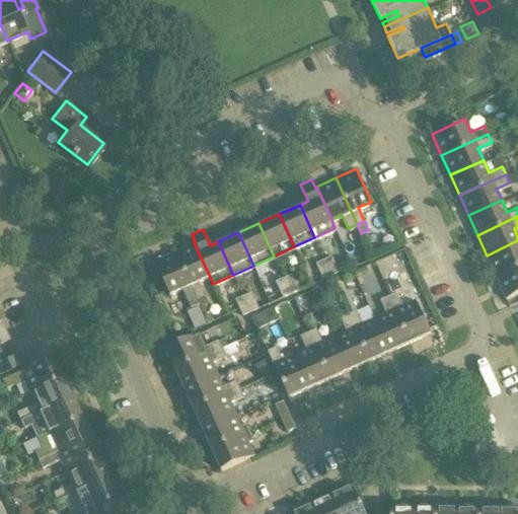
[(517,240),(487,255),(496,275),(517,265),(517,240)]
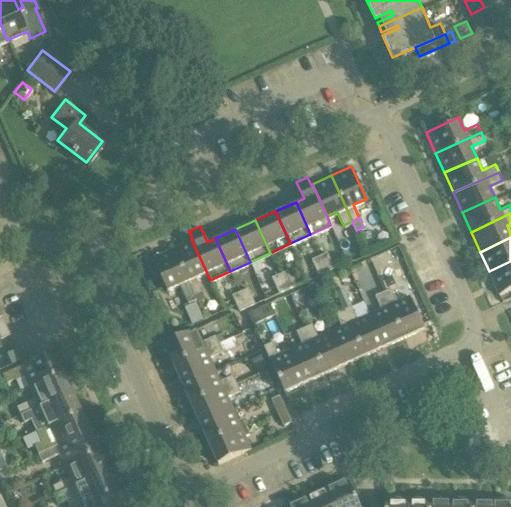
[(206,271),(191,239),(172,247),(193,293),(201,289),(195,276),(206,271)]
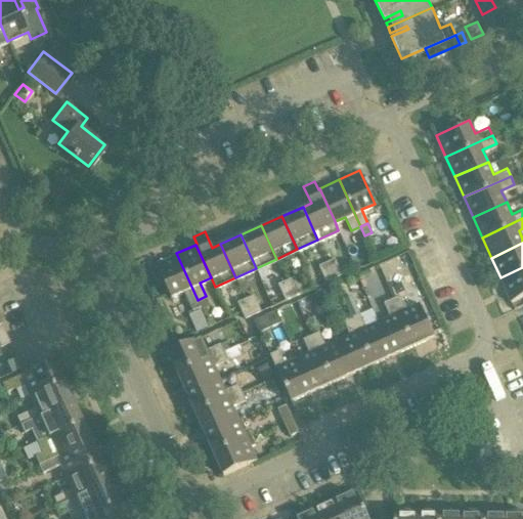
[(176,253),(156,263),(170,296),(183,290),(192,309),(201,306),(200,305),(198,300),(176,253)]
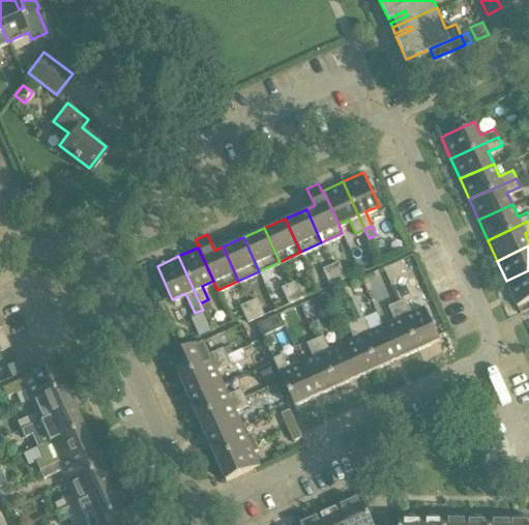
[(346,275),(338,259),(330,263),(338,279),(346,275)]
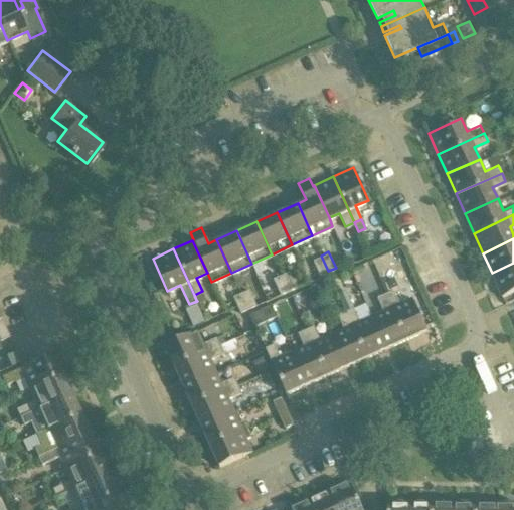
[(321,256),(313,259),(320,275),(328,271),(321,256)]
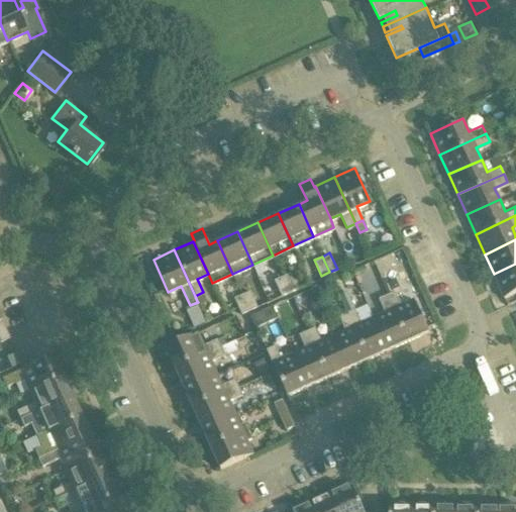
[(515,264),(494,274),(503,295),(515,289),(515,264)]
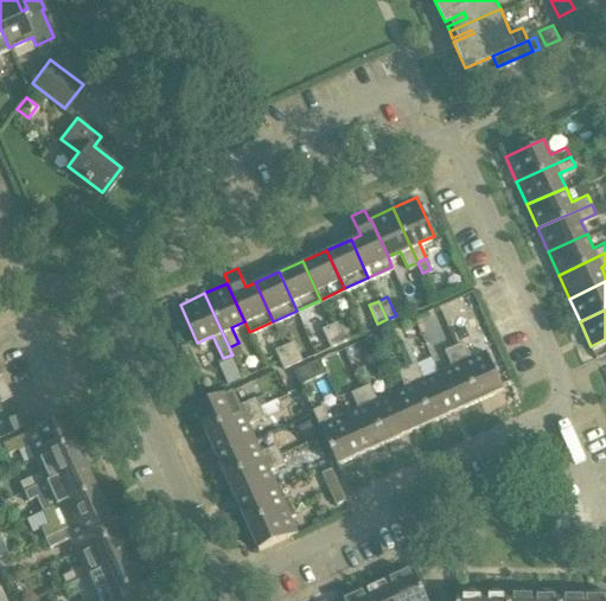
[(350,337),(342,318),(331,323),(339,340),(350,337)]
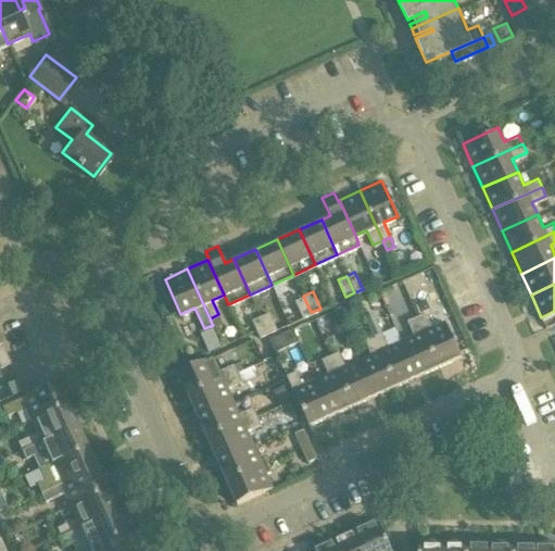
[(303,296),(294,299),(302,316),(311,312),(303,296)]
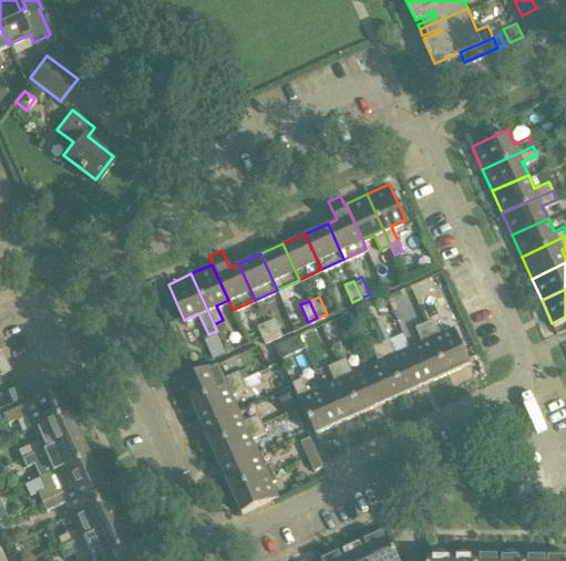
[(274,317),(265,320),(274,339),(283,334),(274,317)]
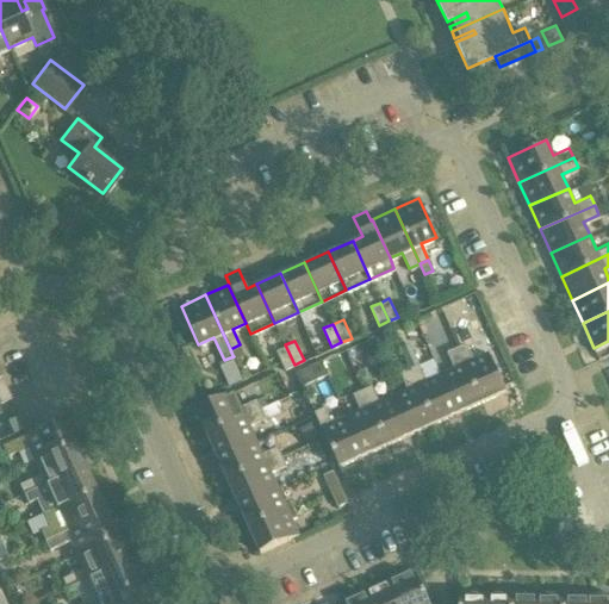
[(455,346),(480,399),(505,388),(488,350),(472,356),(465,341),(455,346)]
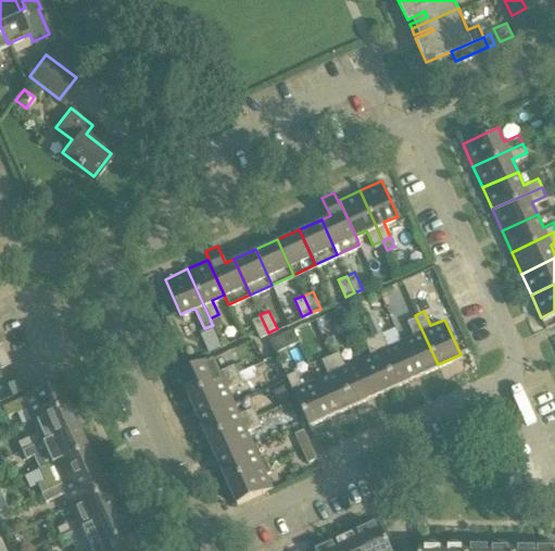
[(210,318),(212,324),(213,325),(222,321),(218,314),(210,318)]
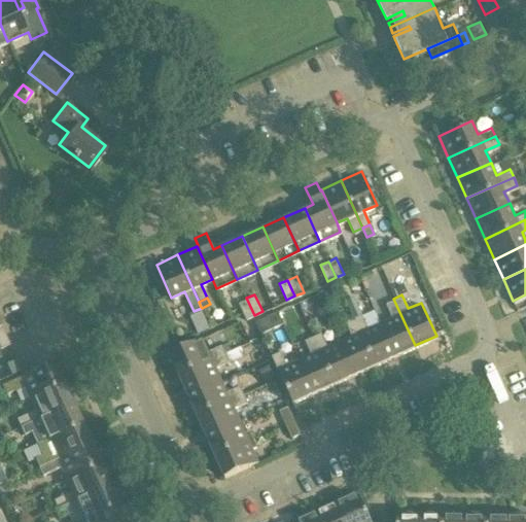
[(246,298),(238,302),(245,318),(254,315),(246,298)]
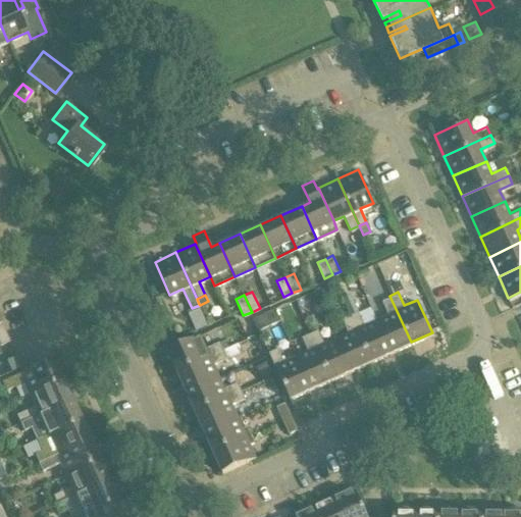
[(411,342),(389,296),(381,299),(387,313),(376,318),(391,351),(411,342)]
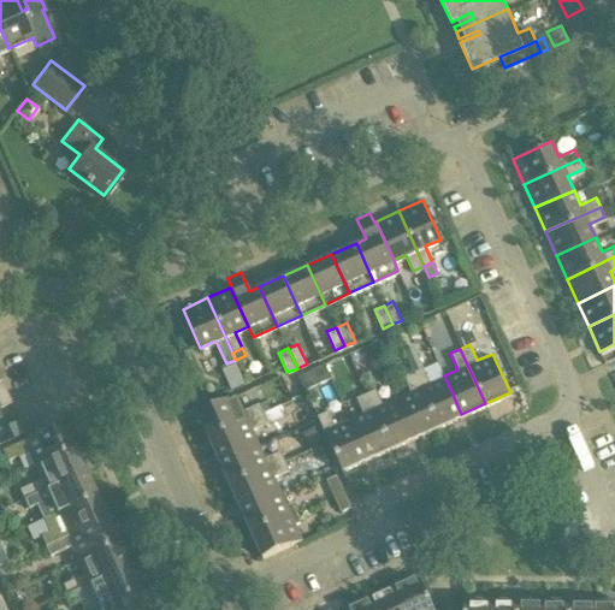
[(407,357),(413,371),(423,366),(417,353),(407,357)]
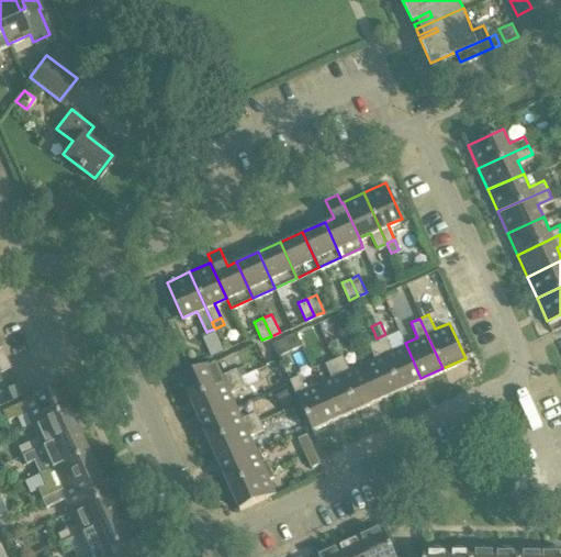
[(283,336),(290,351),(302,345),(295,331),(283,336)]
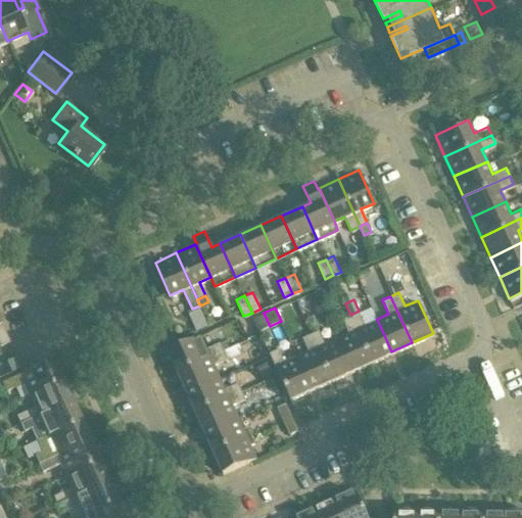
[(194,328),(206,323),(200,309),(188,314),(194,328)]
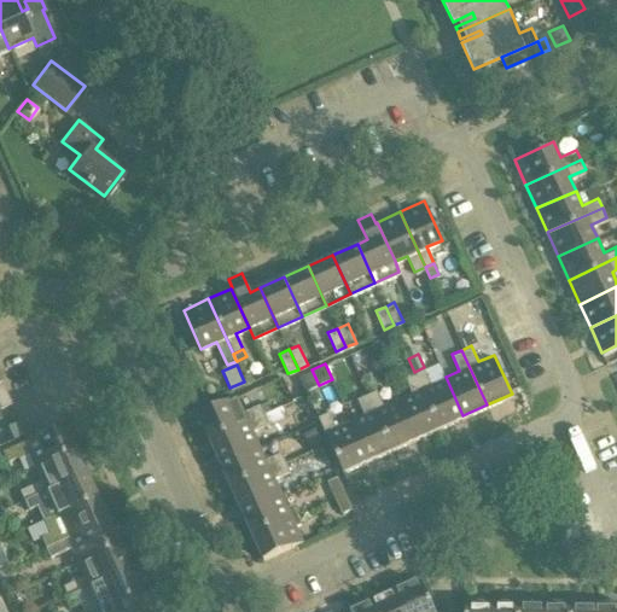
[(424,367),(414,372),(440,426),(463,415),(446,377),(431,383),(424,367)]
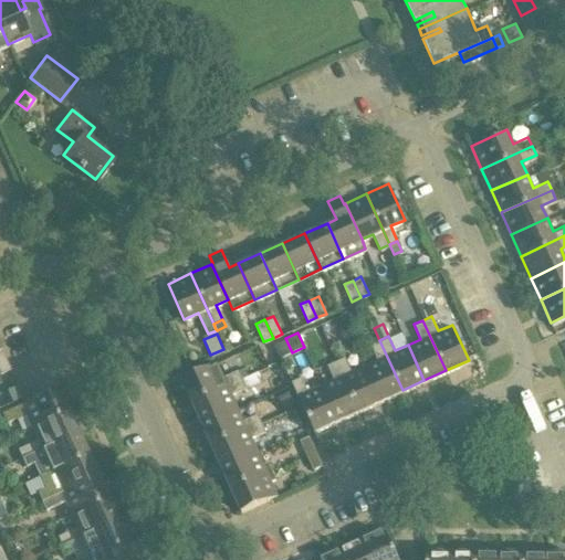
[(403,390),(379,340),(370,344),(377,358),(364,365),(380,400),(403,390)]
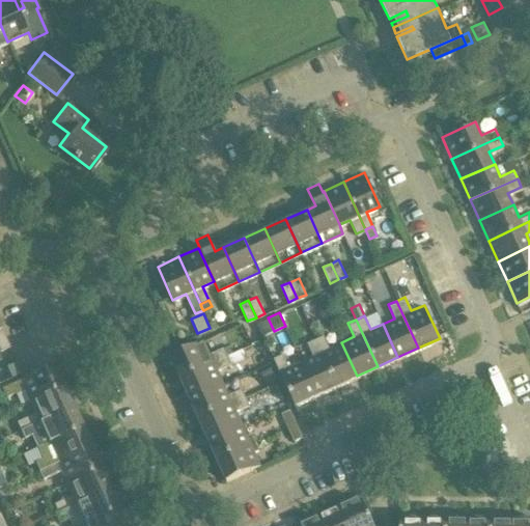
[(0,348),(9,344),(0,324),(0,348)]
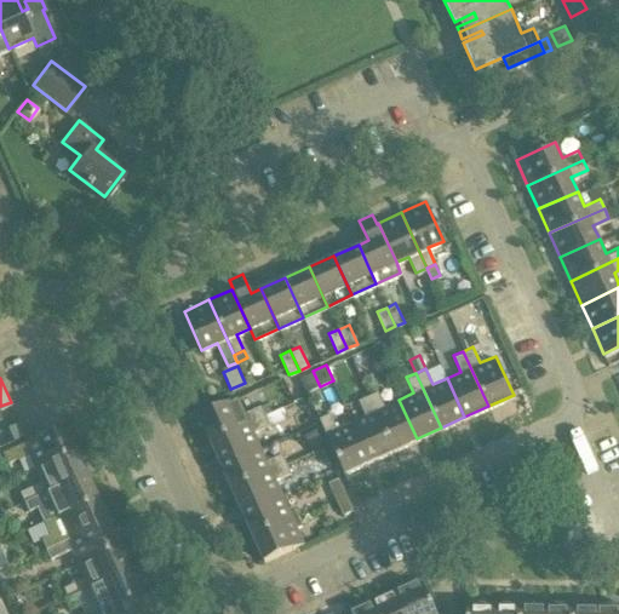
[(377,390),(367,395),(393,449),(417,439),(399,400),(384,406),(377,390)]
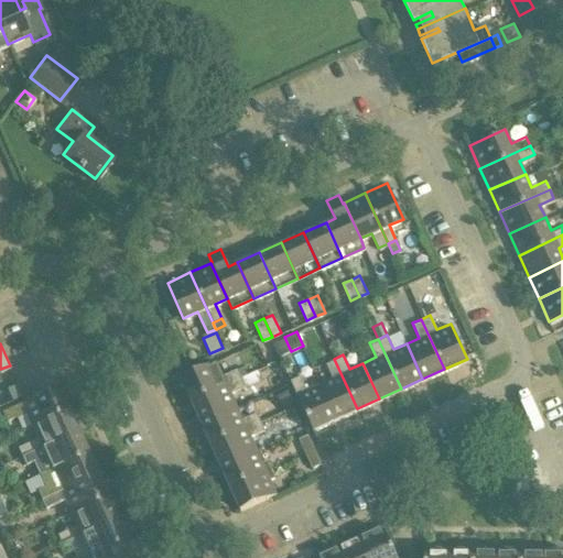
[(190,397),(240,375),(236,367),(222,373),(215,359),(180,375),(190,397)]
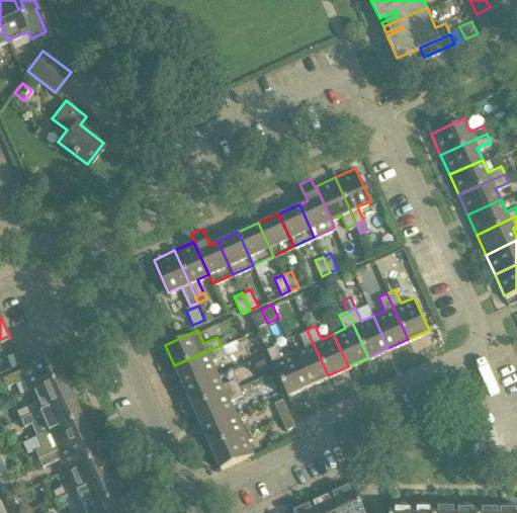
[(306,346),(292,352),(308,385),(328,375),(307,330),(299,333),(306,346)]
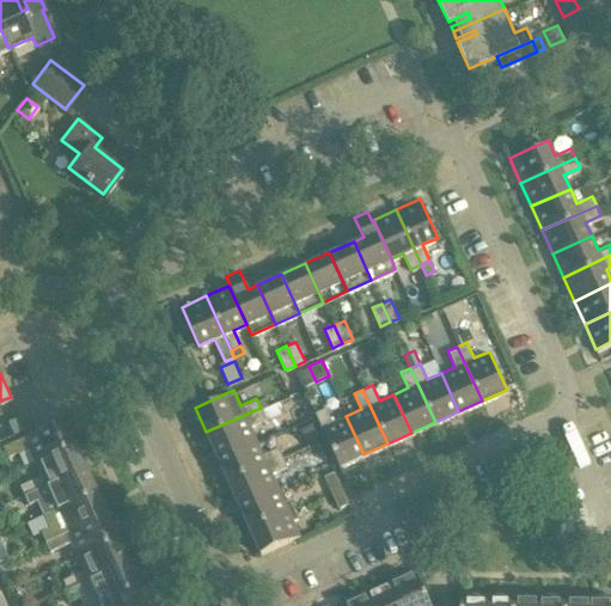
[(364,454),(346,416),(333,422),(325,406),(315,411),(340,466),(364,454)]
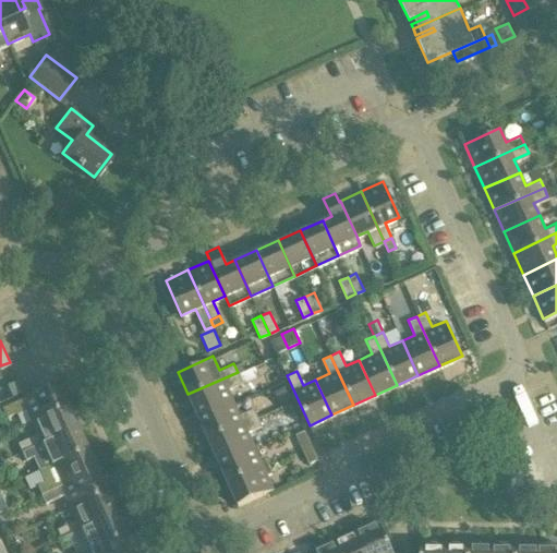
[(238,372),(188,394),(197,416),(232,400),(227,387),(241,381),(238,372)]
